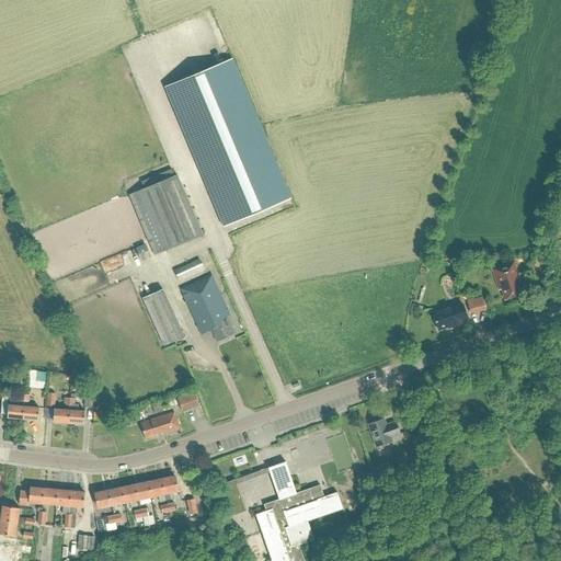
[(289,198),(231,59),(167,88),(225,226),(289,198)]
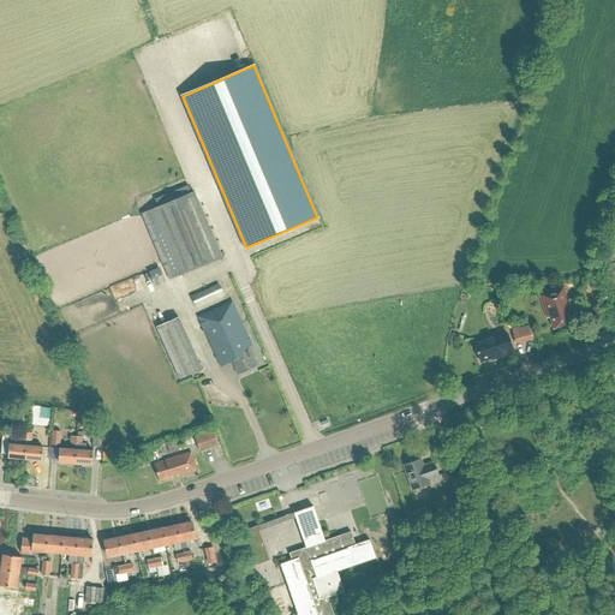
[(169,280),(181,275),(221,257),(193,191),(141,213),(169,280)]
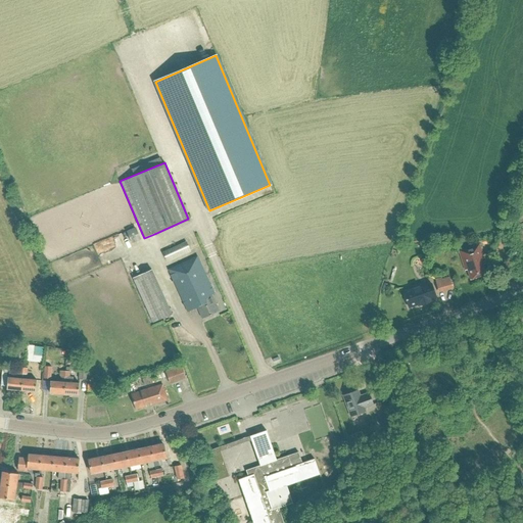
[(137,227),(127,231),(132,243),(142,239),(137,227)]
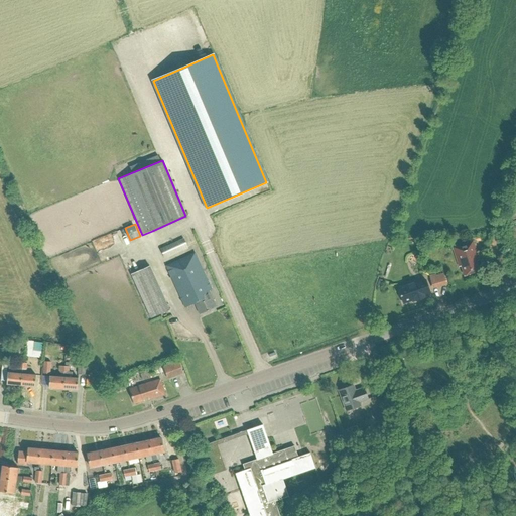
[(183,239),(160,248),(164,257),(186,247),(183,239)]
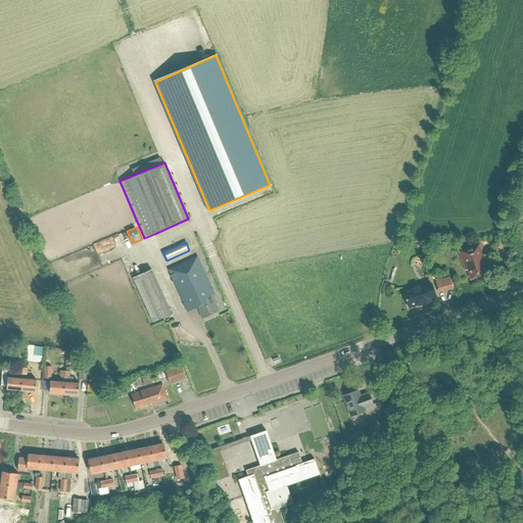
[(478,244),(458,251),(465,271),(467,270),(470,280),(486,275),(483,265),(485,264),(478,244)]
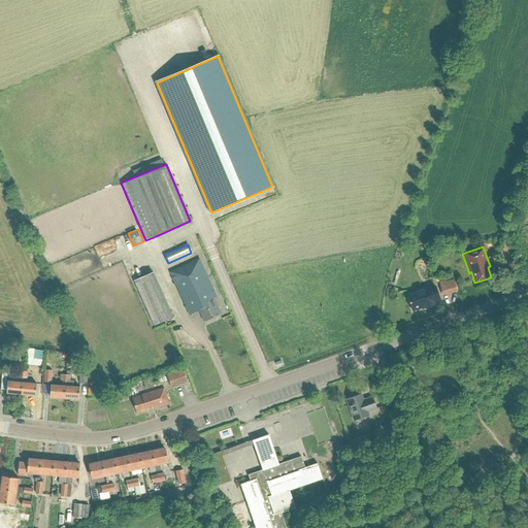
[(510,259),(506,248),(499,250),(503,262),(510,259)]
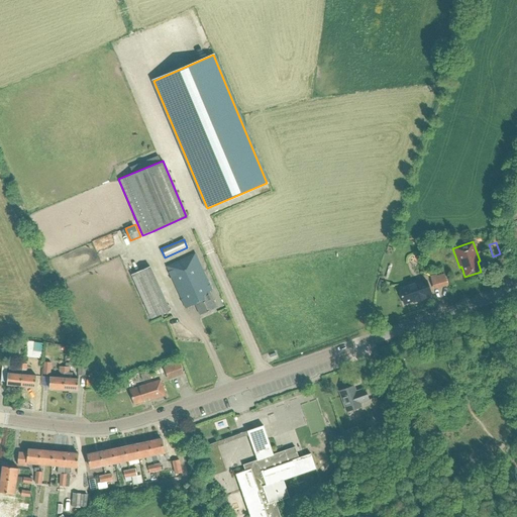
[(195,253),(166,267),(185,307),(194,303),(199,314),(216,306),(209,291),(211,289),(195,253)]
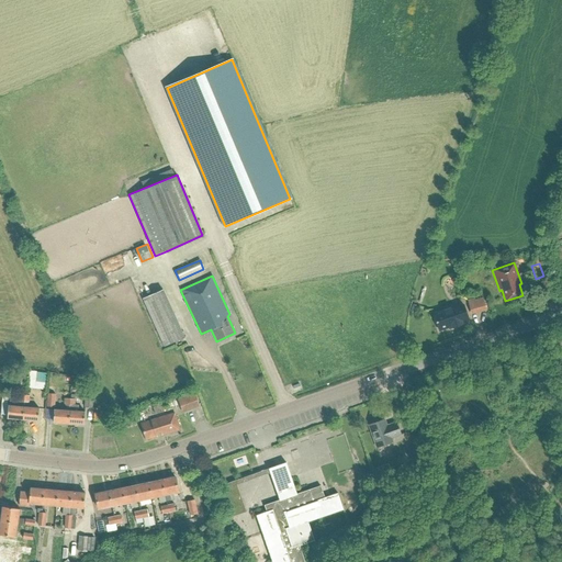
[(163,290),(143,299),(165,347),(184,337),(163,290)]
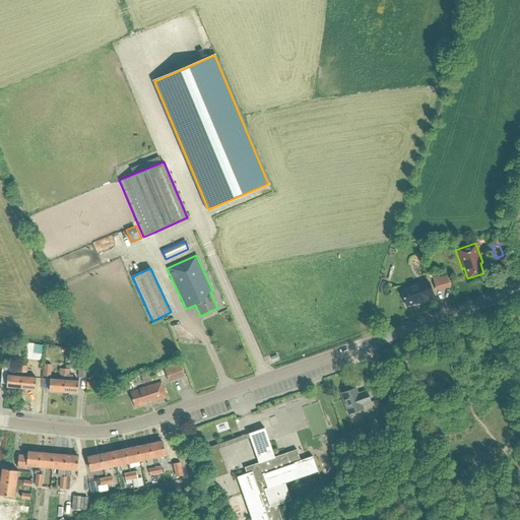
[(439,275),(432,277),(436,291),(450,287),(446,275),(439,277),(439,275)]
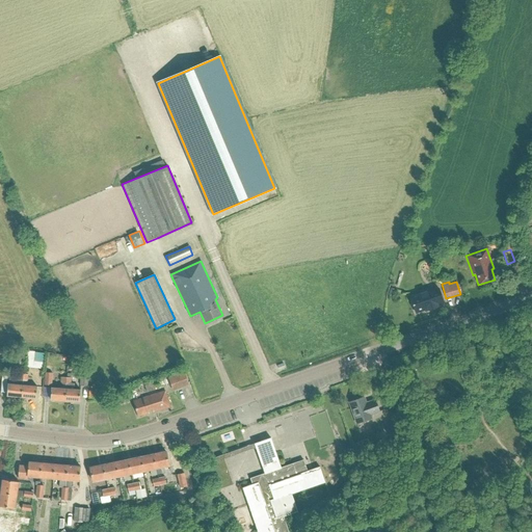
[(409,296),(416,313),(425,310),(426,311),(435,308),(434,306),(444,302),(439,289),(428,292),(428,290),(409,296)]
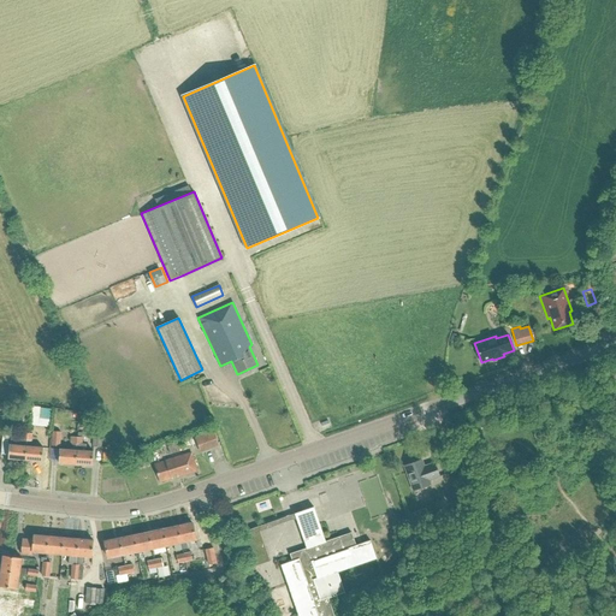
[(104,426),(104,439),(114,439),(114,426),(104,426)]
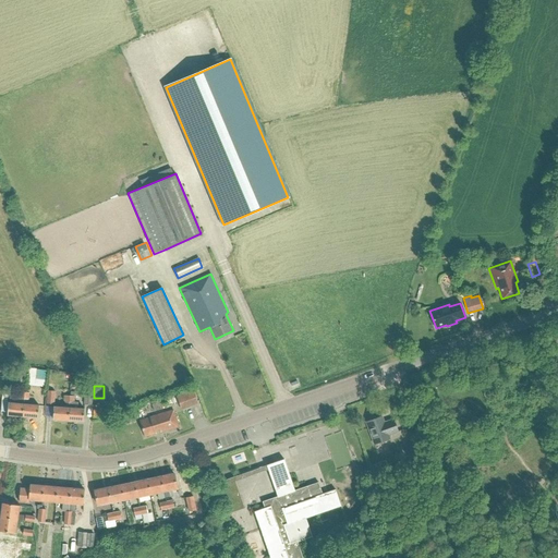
[(181,410),(198,404),(194,390),(177,397),(181,410)]
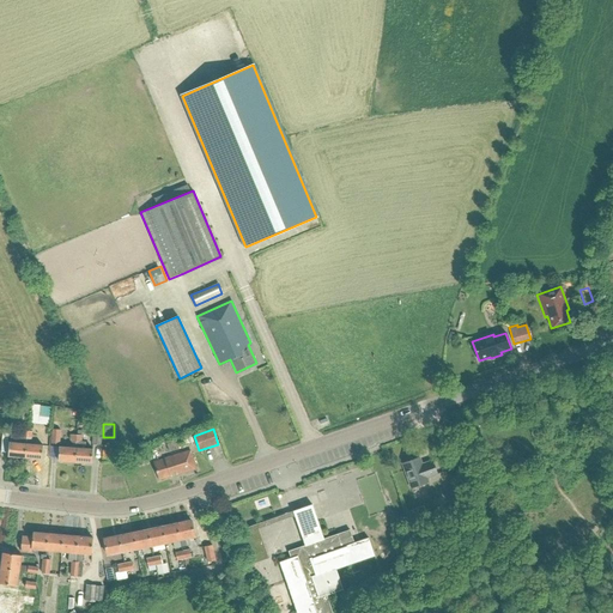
[(7,456),(24,457),(26,431),(22,430),(22,435),(18,435),(11,435),(11,442),(8,442),(7,456)]
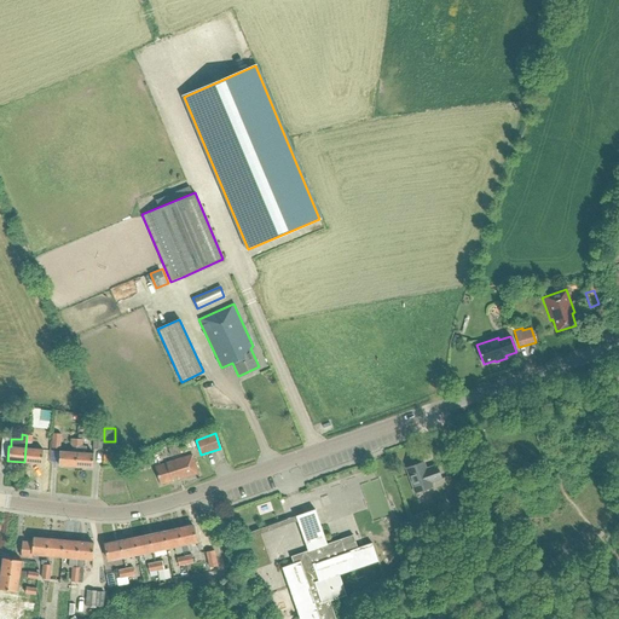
[(32,449),(32,444),(32,443),(33,443),(33,435),(27,435),(24,462),(41,463),(44,450),(32,449)]
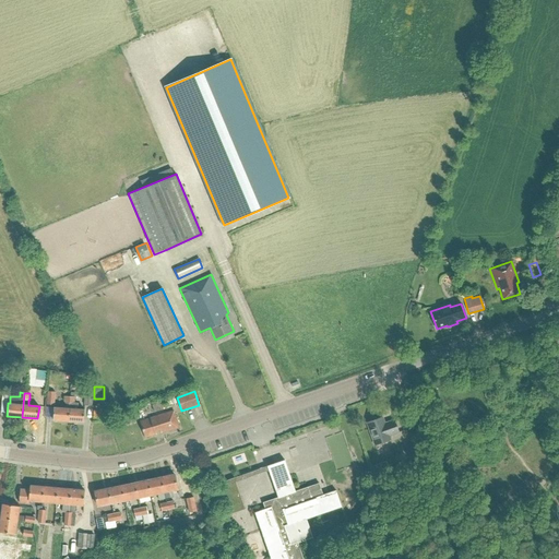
[(66,403),(66,408),(54,407),(54,419),(69,420),(70,396),(66,396),(64,403),(66,403)]
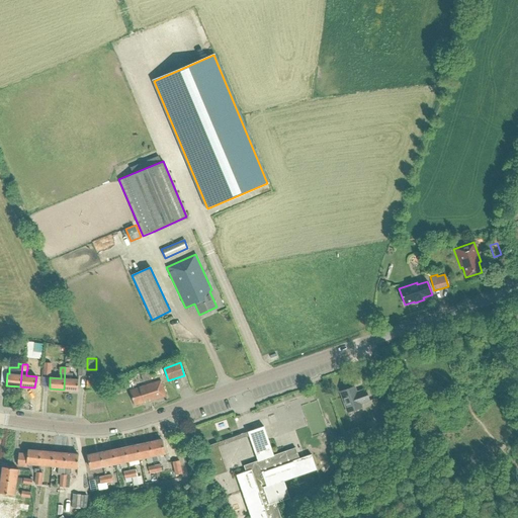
[(72,378),(72,373),(70,373),(70,367),(65,367),(64,390),(78,391),(78,379),(72,378)]
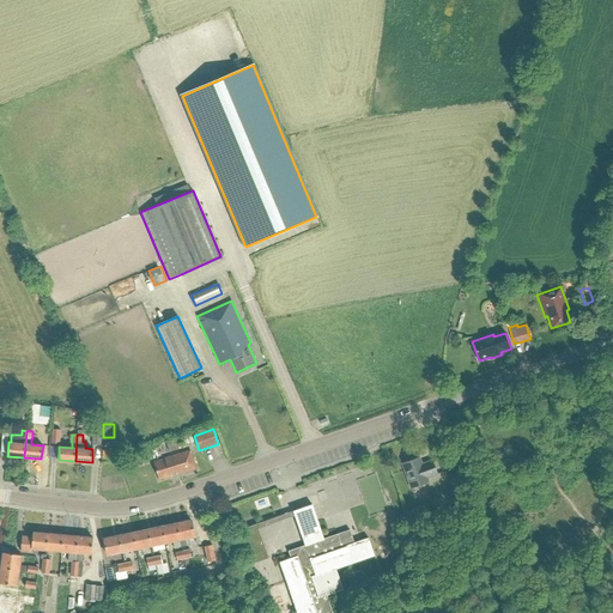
[(170,453),(176,450),(178,449),(177,441),(173,442),(168,444),(170,453)]
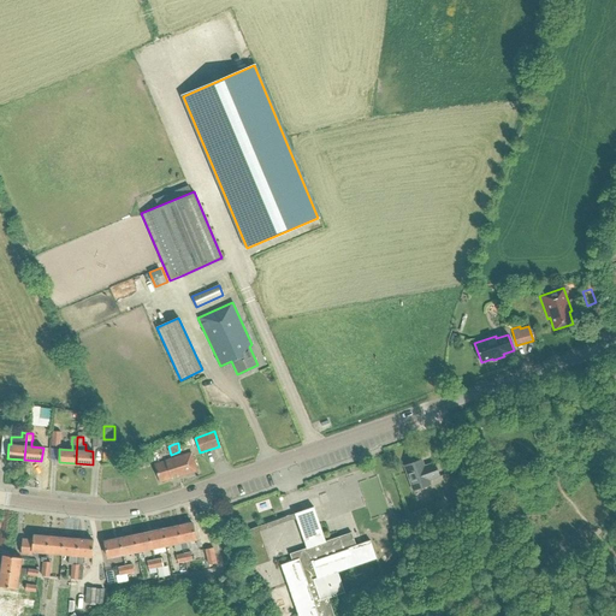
[(166,461),(154,465),(159,481),(171,478),(170,477),(177,474),(178,477),(196,472),(190,454),(166,461)]
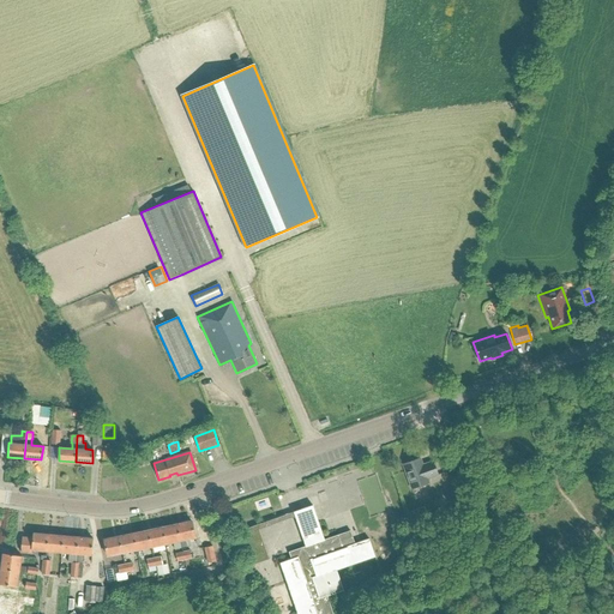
[(403,464),(411,488),(429,482),(427,479),(438,475),(433,461),(422,464),(420,458),(403,464)]
